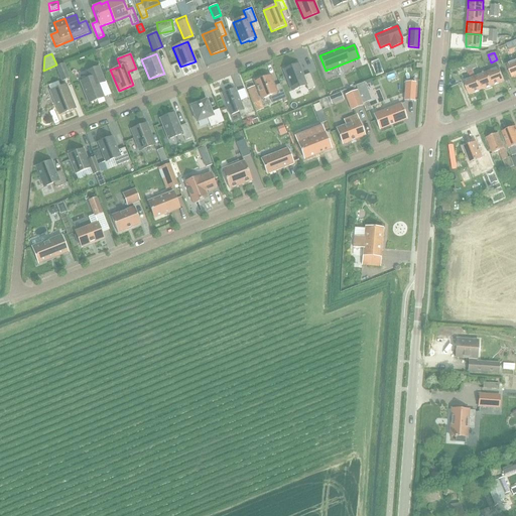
[(475,59),(470,61),(473,70),(478,68),(475,59)]
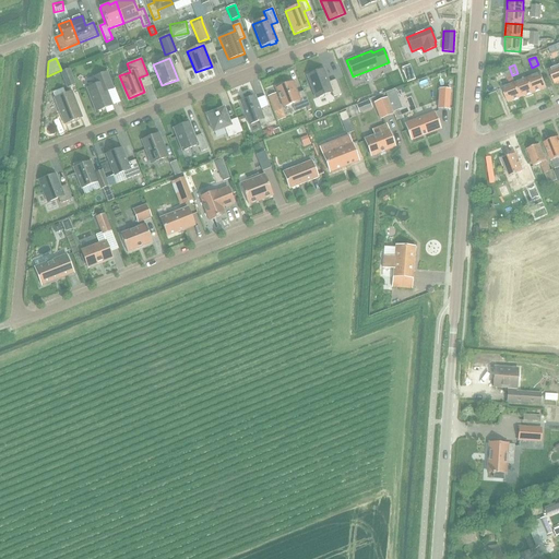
[(558,82),(558,66),(549,70),(555,84),(558,82)]
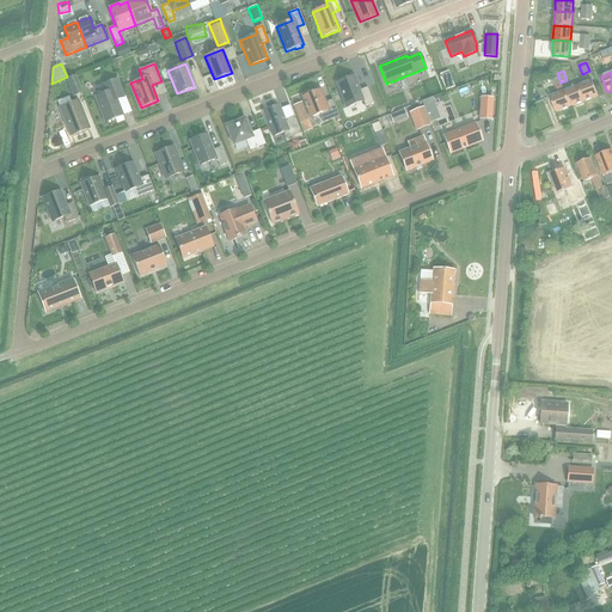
[(561,83),(557,73),(550,77),(554,85),(561,83)]
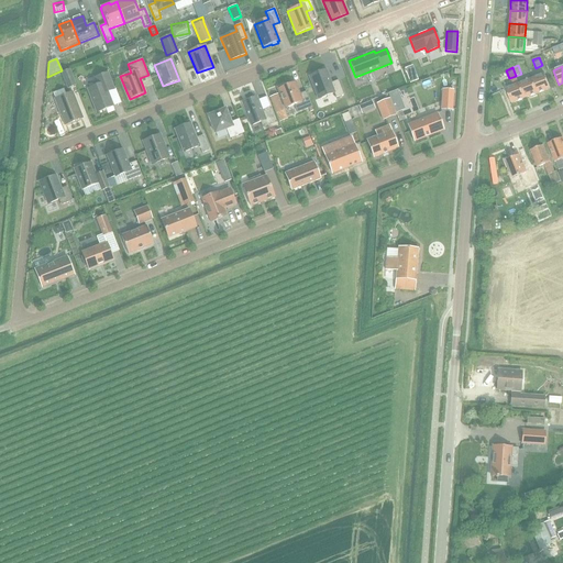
[(76,85),(69,69),(61,73),(67,88),(76,85)]
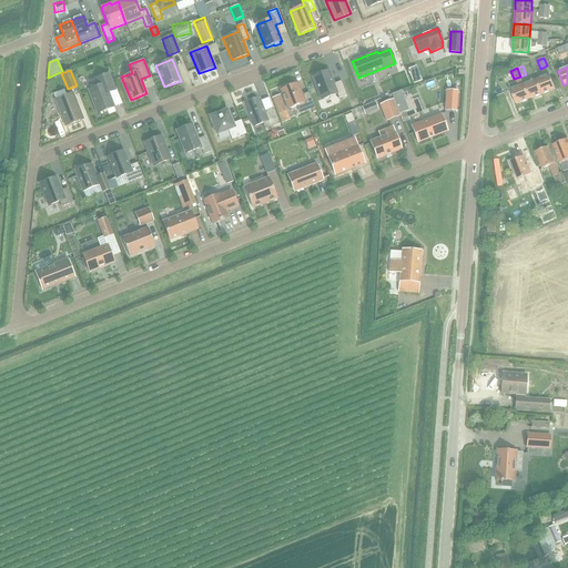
[(328,70),(312,77),(321,100),(336,93),(338,99),(346,95),(341,81),(334,84),(328,70)]
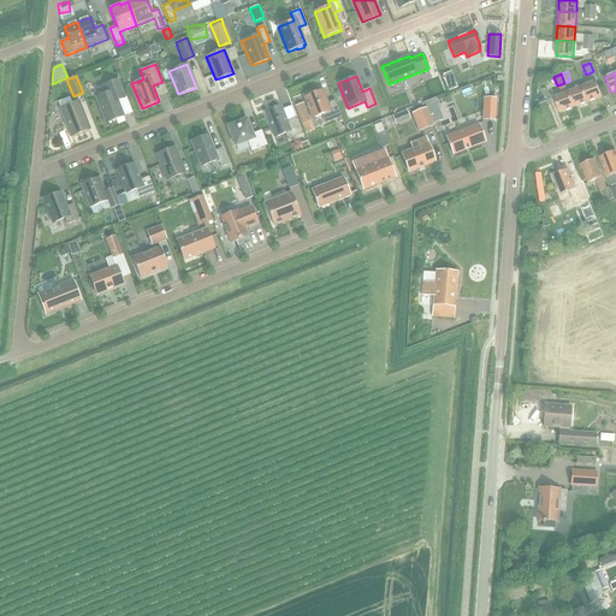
[(106,123),(123,116),(117,100),(124,98),(117,80),(102,86),(106,94),(95,98),(106,123)]
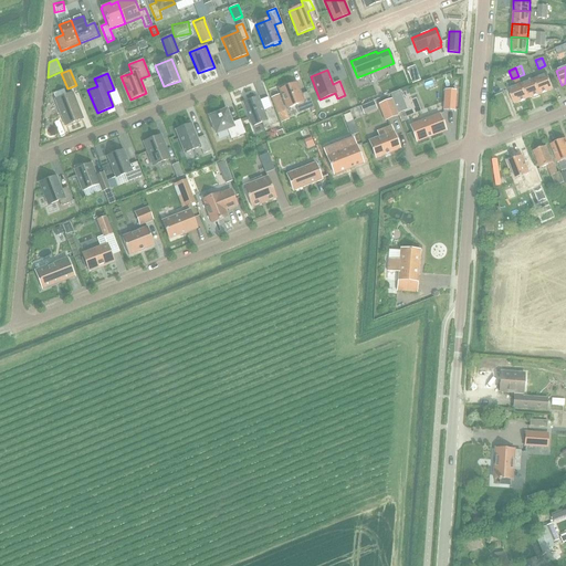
[(547,74),(534,80),(541,94),(554,88),(547,74)]
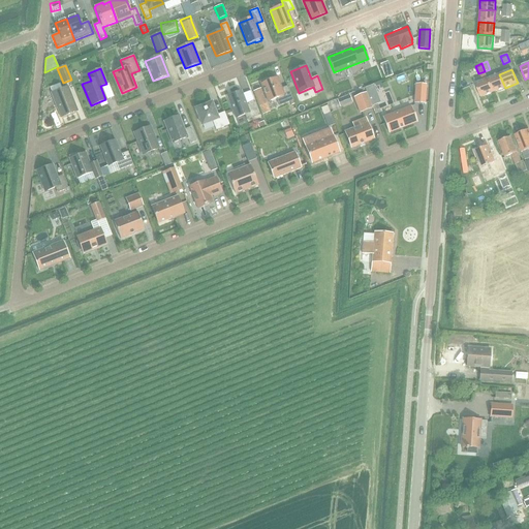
[(505,88),(499,74),(488,79),(493,93),(505,88)]
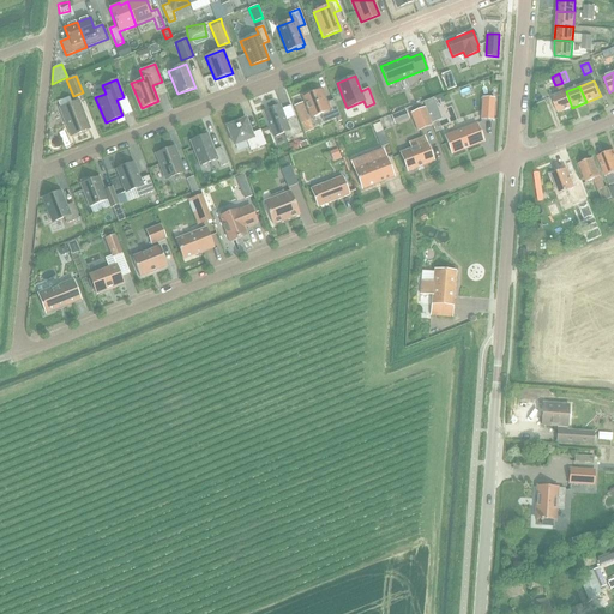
[(311,118),(320,114),(324,122),(339,116),(333,100),(326,103),(320,89),(302,96),(311,118)]
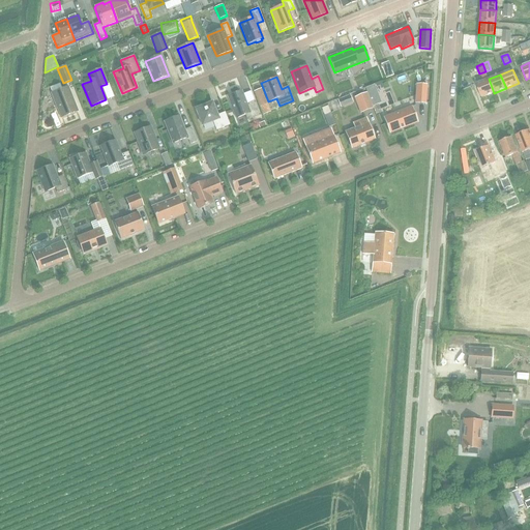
[(494,93),(489,79),(476,84),(481,97),(494,93)]
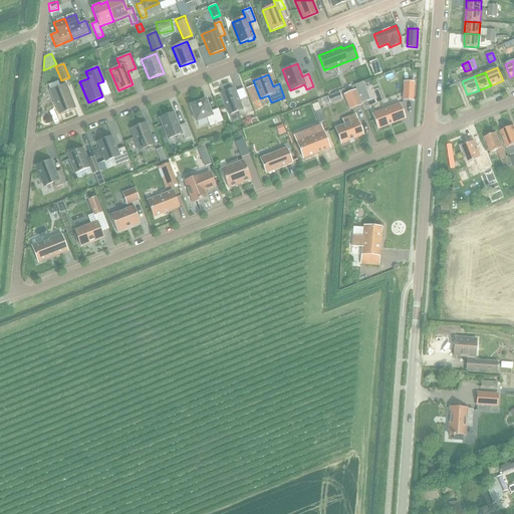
[(404,81),(403,99),(413,100),(414,82),(404,81)]
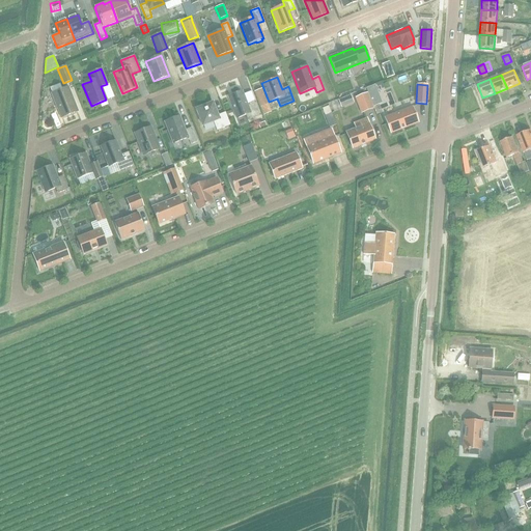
[(52,93),(61,117),(77,111),(67,87),(52,93)]
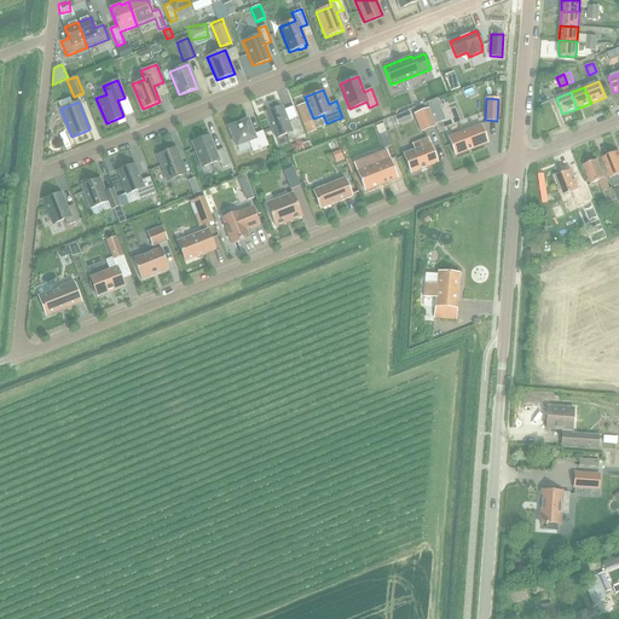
[(307,134),(316,131),(305,104),(296,108),(307,134)]
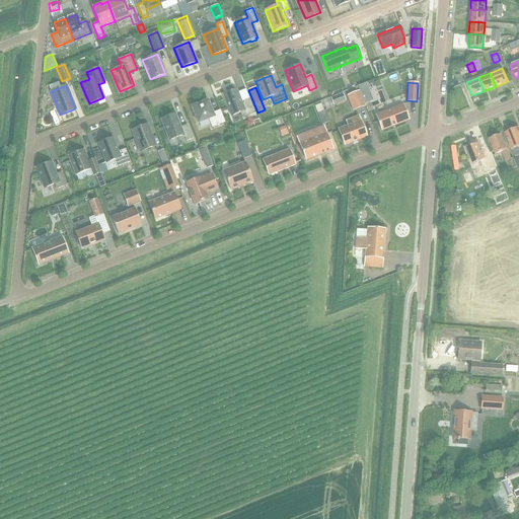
[(242,118),(254,113),(249,99),(241,102),(236,89),(222,94),(231,116),(240,113),(242,118)]
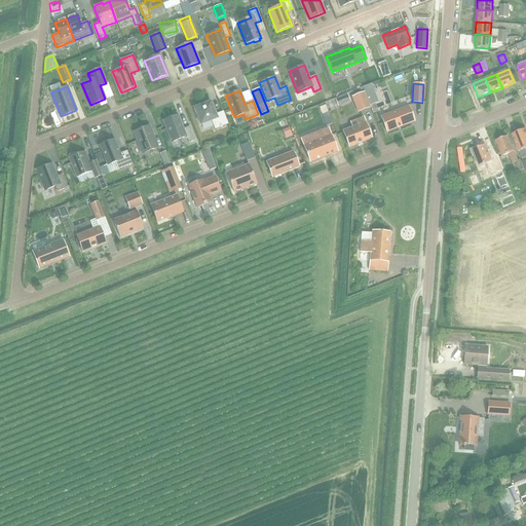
[(364,92),(352,97),(358,112),(369,107),(364,92)]
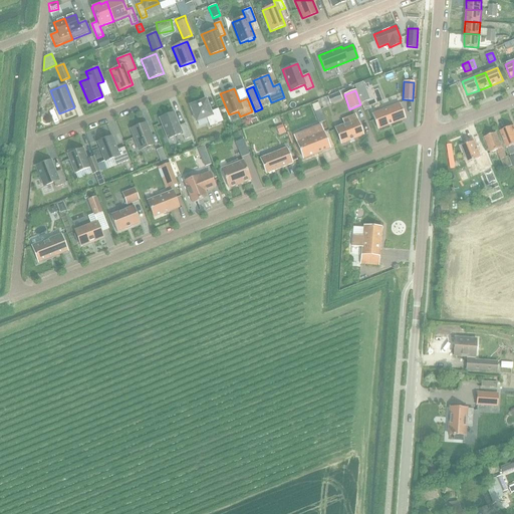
[(210,111),(206,99),(198,102),(197,101),(192,103),(191,105),(190,105),(196,121),(206,117),(210,126),(223,121),(218,108),(210,111)]
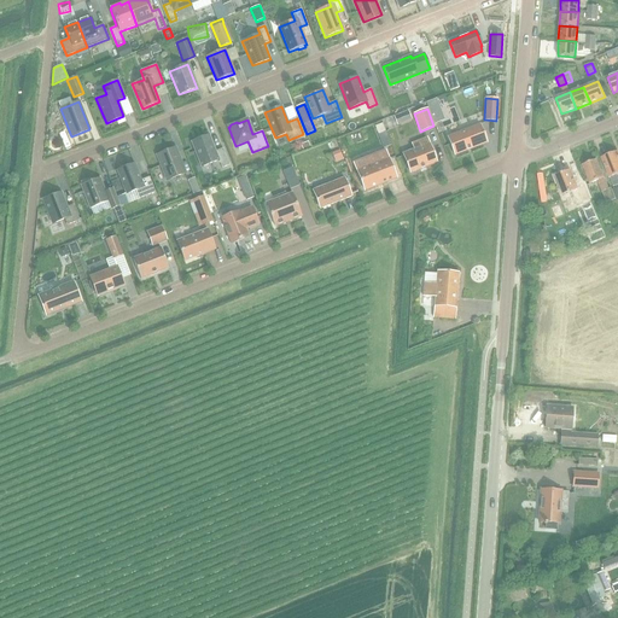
[(378,134),(385,132),(382,123),(374,127),(378,134)]
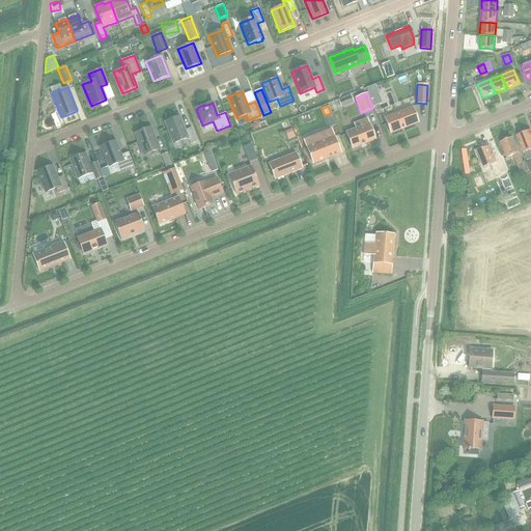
[(412,107),(384,117),(390,134),(418,122),(412,107)]
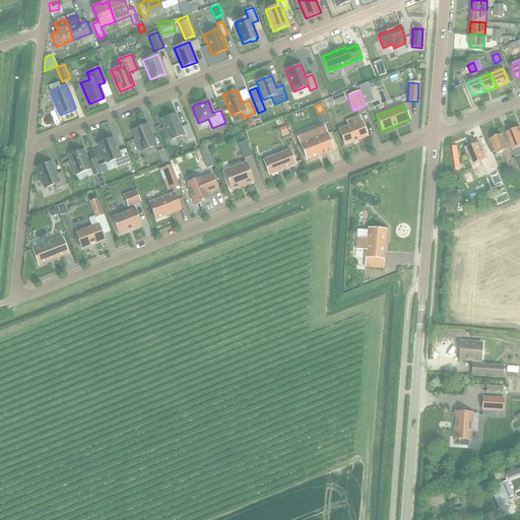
[(181,127),(176,113),(160,119),(169,140),(184,135),(187,141),(193,139),(187,125),(181,127)]
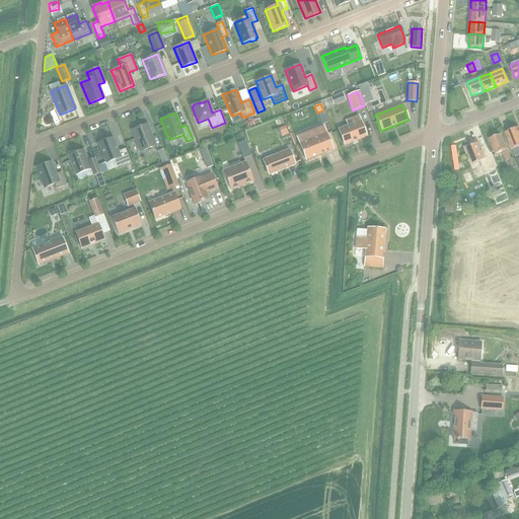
[(346,121),(348,126),(339,129),(345,145),(366,137),(358,116),(346,121)]
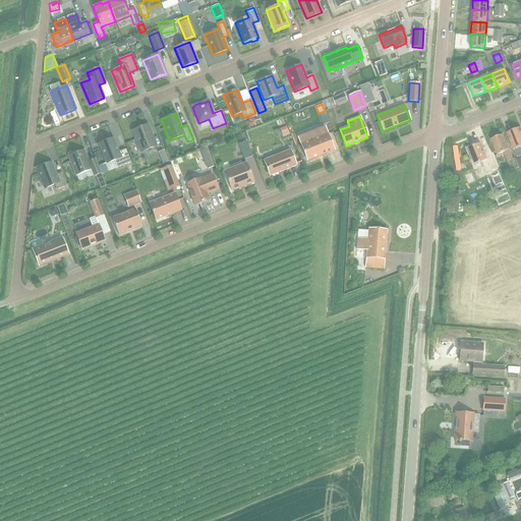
[(148,124),(132,130),(140,152),(156,146),(148,124)]
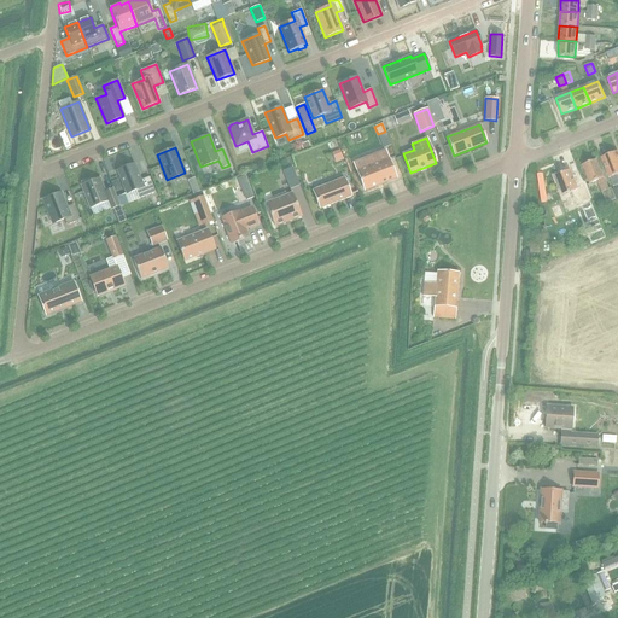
[(339,150),(333,152),(337,162),(344,159),(339,150)]
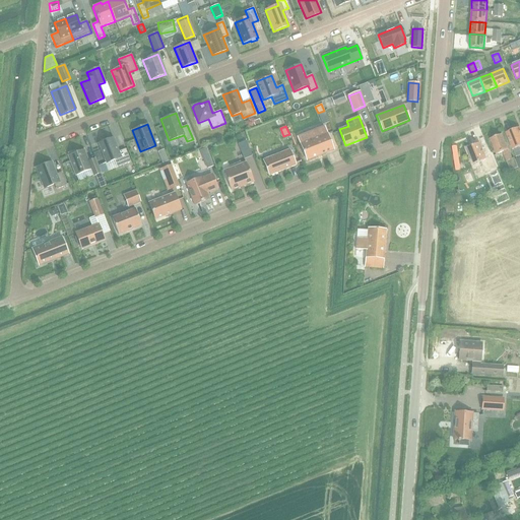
[(300,143),(307,160),(333,150),(324,126),(306,133),(309,140),(300,143)]
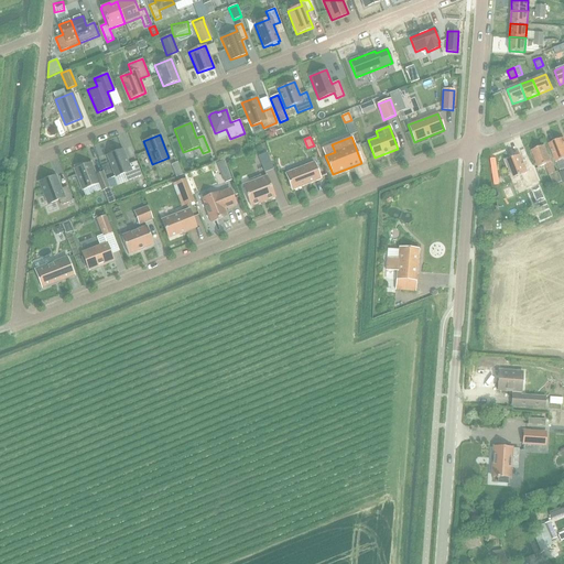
[(553,153),(560,171),(563,169),(563,160),(563,159),(563,141),(563,138),(550,143),(553,153)]
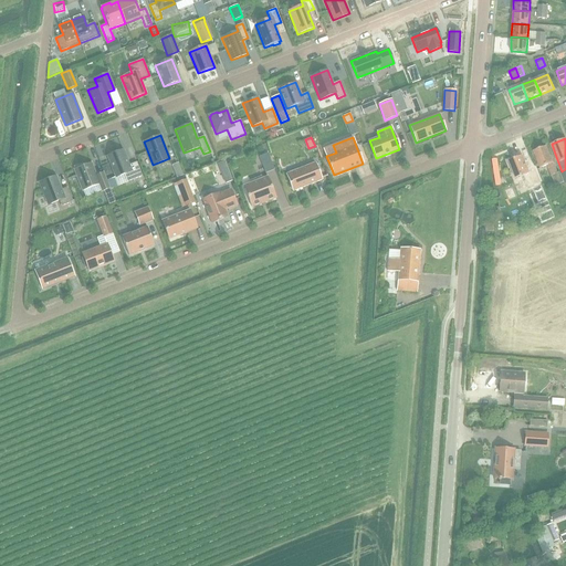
[(564,182),(561,174),(559,173),(557,173),(551,156),(549,156),(546,146),(534,152),(541,168),(547,165),(555,186),(564,182)]
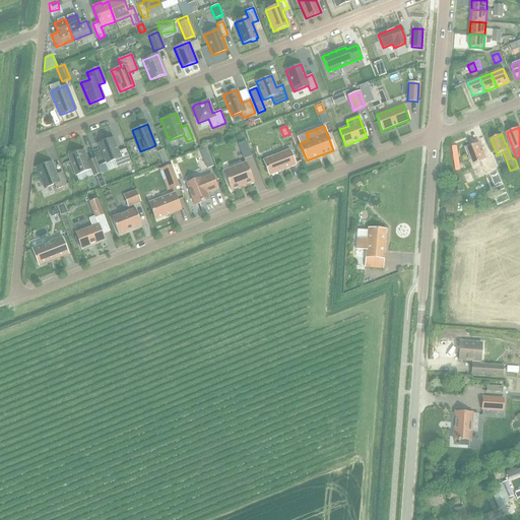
[(125,148),(119,151),(113,138),(99,143),(106,164),(114,159),(117,168),(130,161),(125,148)]
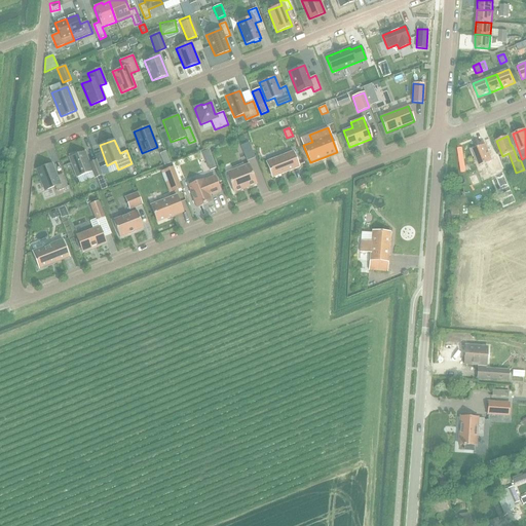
[(255,157),(249,143),(240,146),(247,160),(255,157)]
